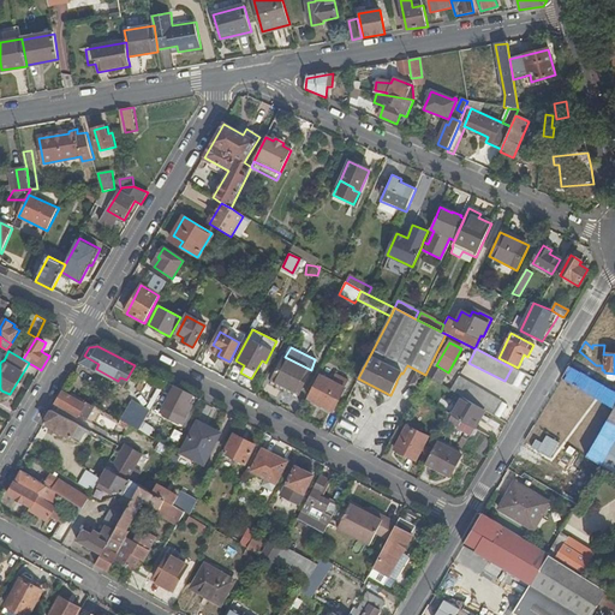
[(84,356),(83,358),(97,366),(99,364),(84,356)]
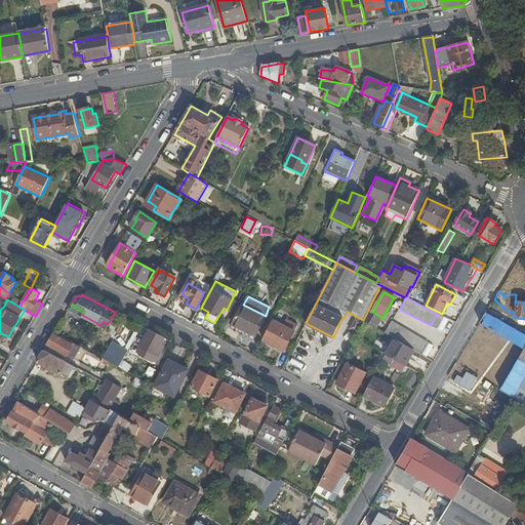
[(255,335),(266,316),(243,305),(233,324),(255,335)]
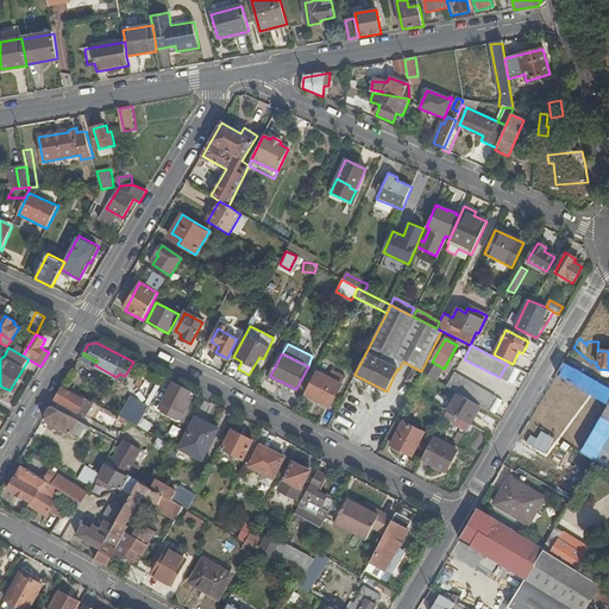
[(151,380),(155,372),(138,364),(135,371),(151,380)]
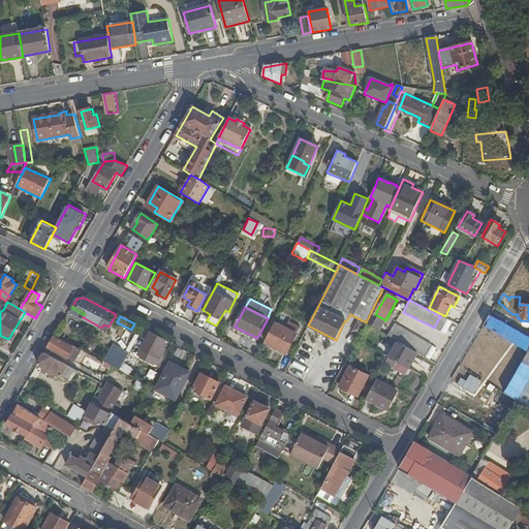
[(528,338),(490,316),(484,327),(528,352),(505,394),(518,401),(526,386),(528,380),(528,338)]
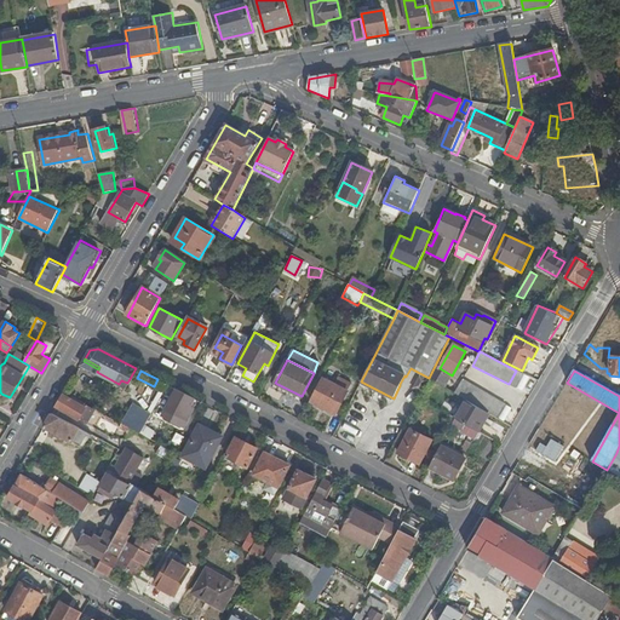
[(337,382),(334,384),(323,379),(311,401),(336,414),(346,391),(338,386),(340,383),(337,382)]
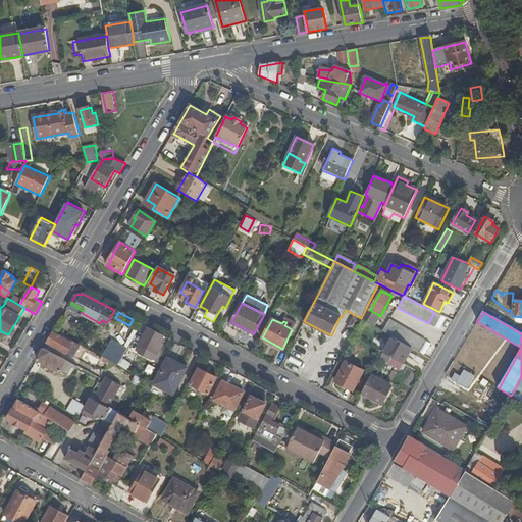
[(390,335),(413,349),(419,337),(389,320),(383,331),(390,335)]
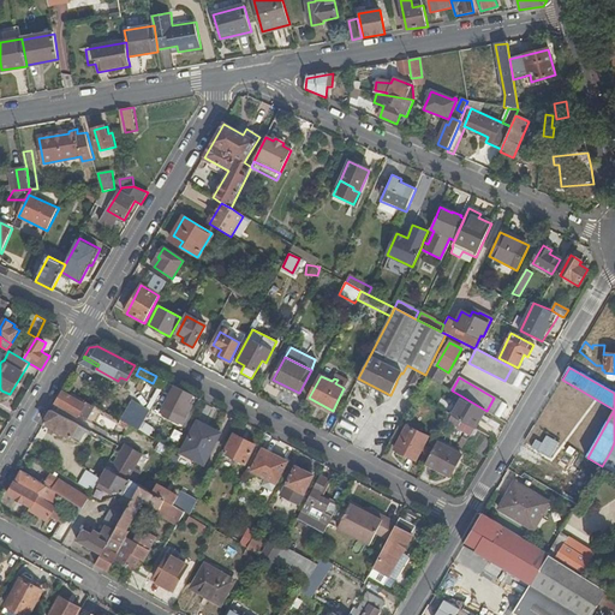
[(186,406),(192,395),(175,387),(165,406),(185,417),(190,408),(186,406)]
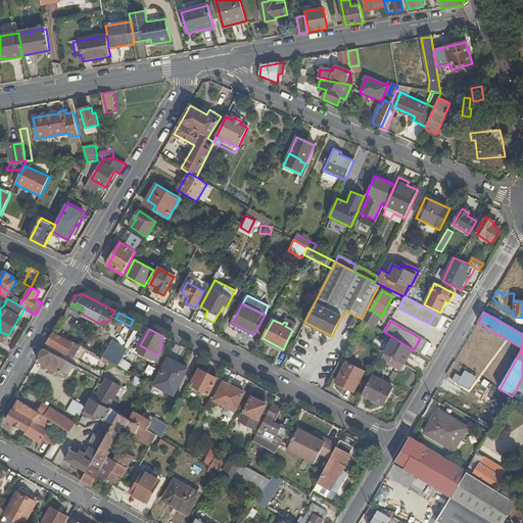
[(54,331),(48,342),(68,354),(70,350),(68,349),(72,344),(66,341),(68,338),(54,331)]
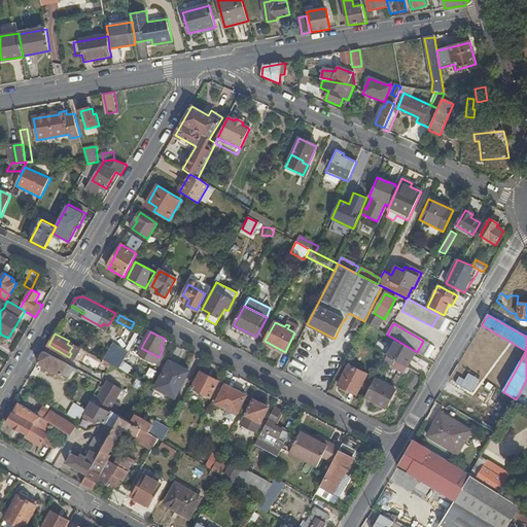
[(417,352),(394,339),(385,355),(408,367),(417,352)]
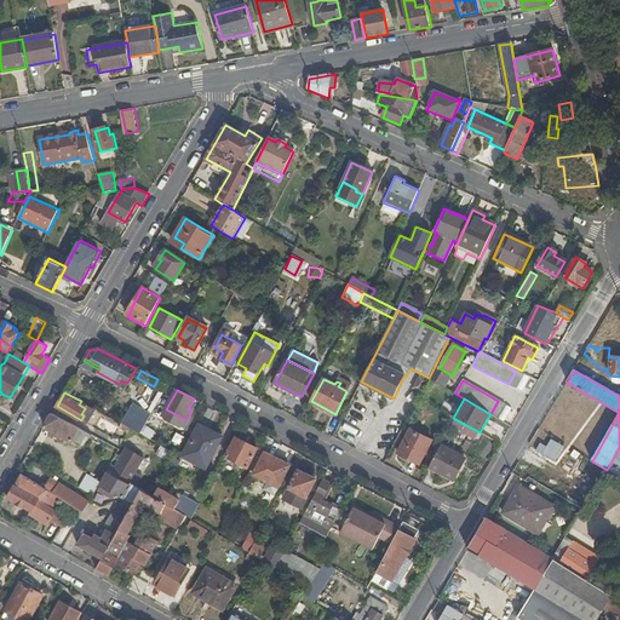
[(130,428),(142,435),(151,415),(139,408),(135,417),(128,413),(122,424),(130,428)]
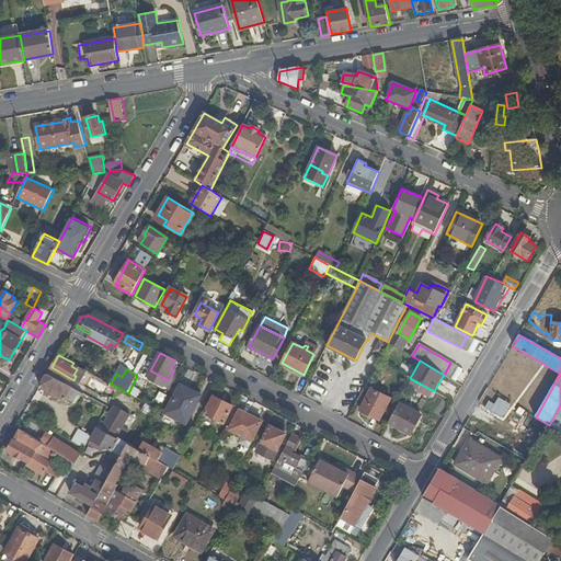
[(81,397),(83,393),(47,374),(41,386),(73,403),(78,395),(81,397)]
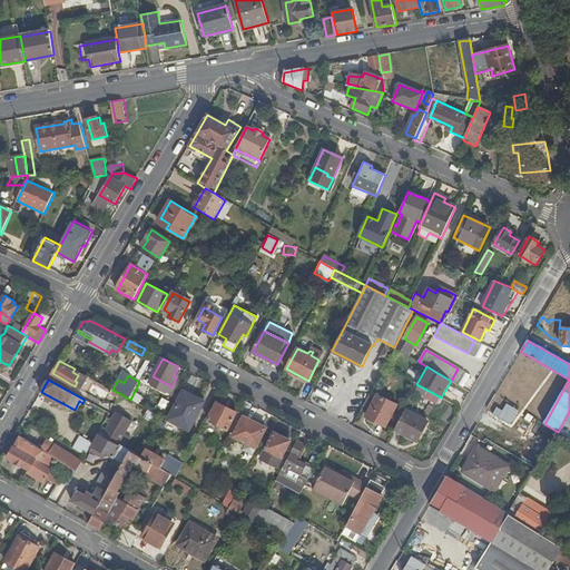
[(117,396),(119,393),(112,390),(96,380),(90,390),(109,400),(112,394),(117,396)]
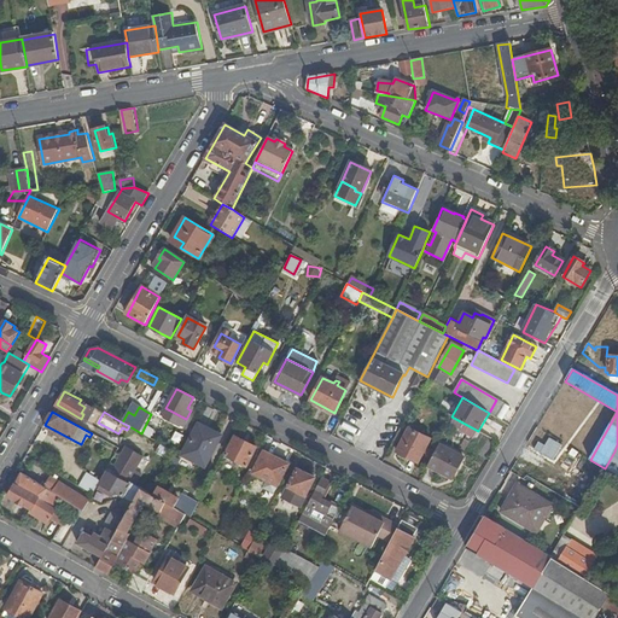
[(204,466),(220,436),(198,424),(182,454),(187,456),(204,466)]
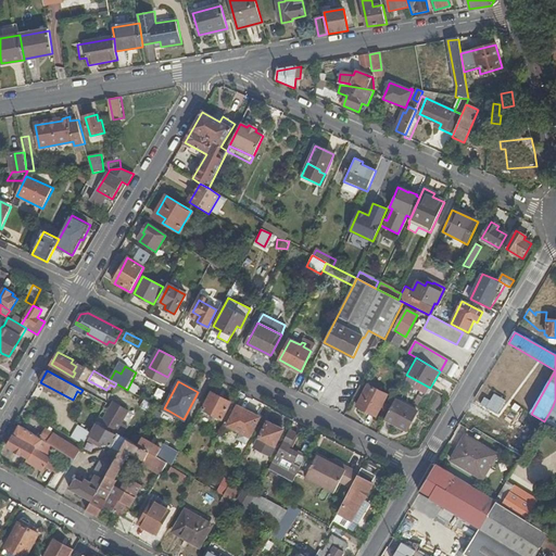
[(376,416),(388,395),(368,384),(356,406),(376,416)]
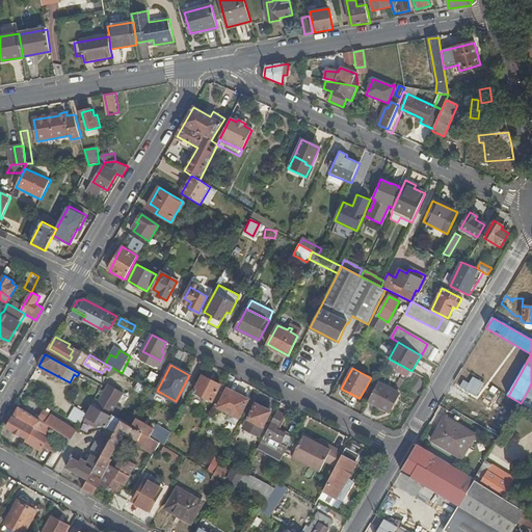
[(212,402),(221,386),(203,375),(193,392),(212,402)]
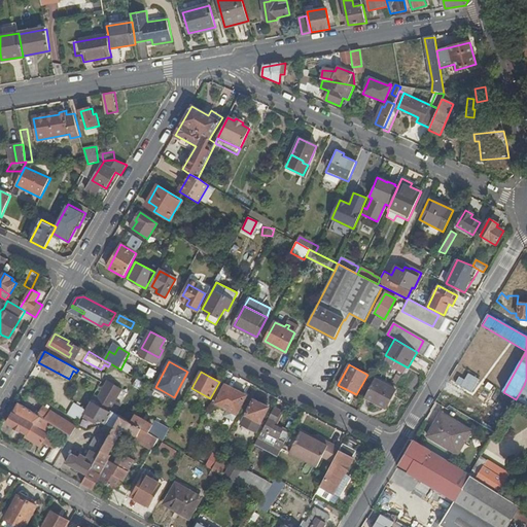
[(516,399),(503,392),(468,372),(462,383),(508,411),(516,399)]
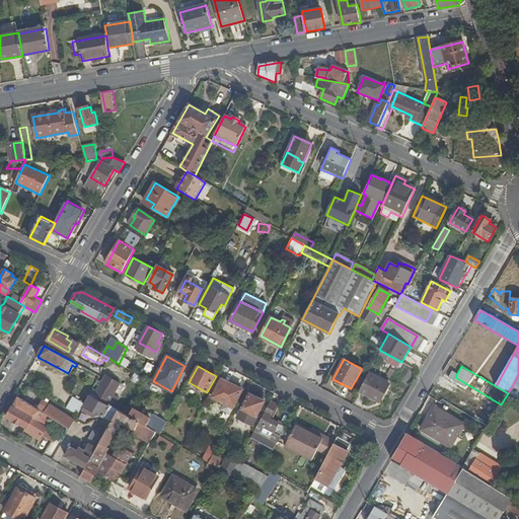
[(369,372),(359,391),(379,403),(390,383),(369,372)]
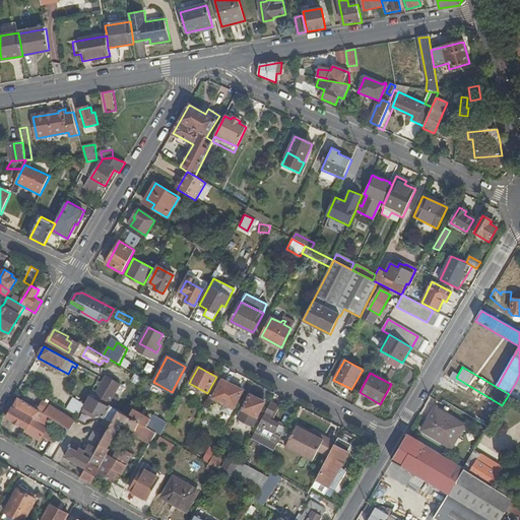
[(109,403),(120,385),(106,377),(96,391),(94,390),(92,393),(109,403)]
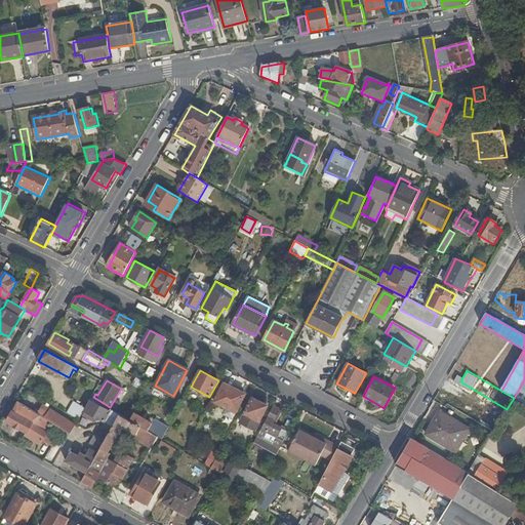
[(230,410),(232,411),(235,412),(245,395),(225,384),(214,402),(230,410)]
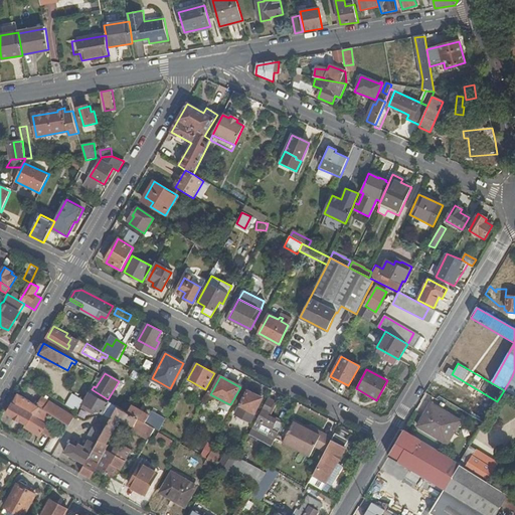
[(514,377),(512,376),(504,390),(514,396),(514,377)]
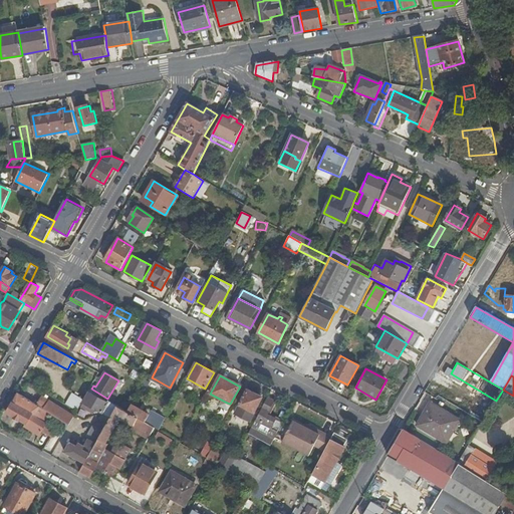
[(481,427),(487,416),(442,389),(435,400),(481,427)]
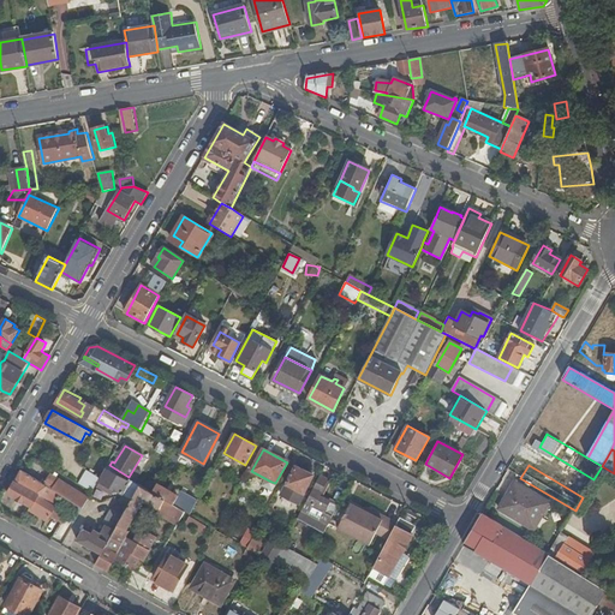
[(314,476),(296,467),(280,495),(299,505),(314,476)]
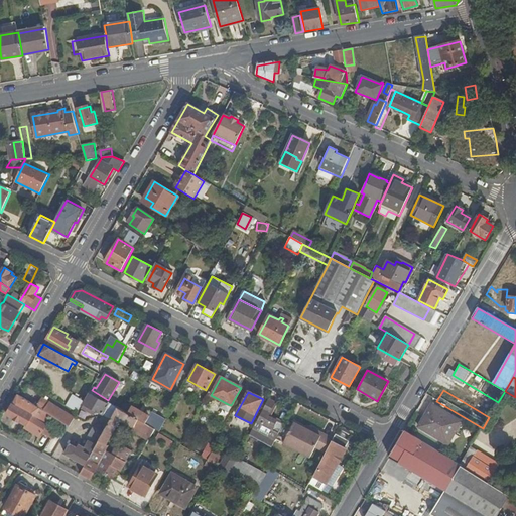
[(77,413),(84,401),(73,394),(66,406),(77,413)]
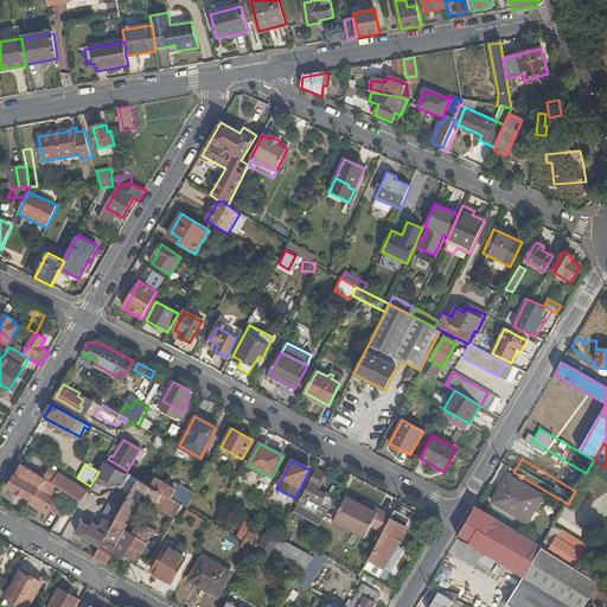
[(131,493),(138,480),(128,473),(127,475),(106,464),(100,475),(109,480),(112,483),(131,493)]
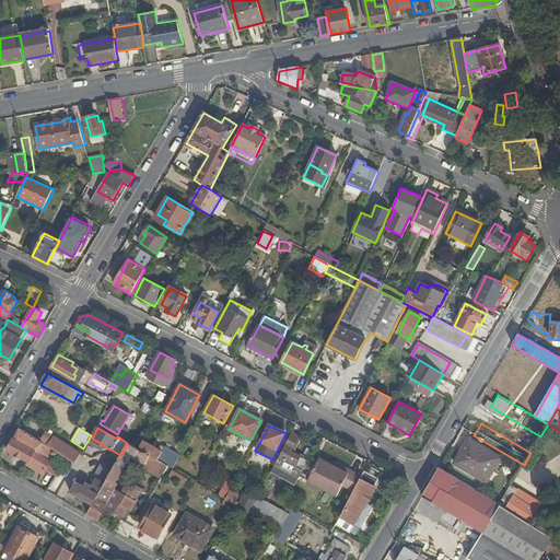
[(56,452),(41,441),(20,429),(14,439),(45,456),(51,461),(56,452)]
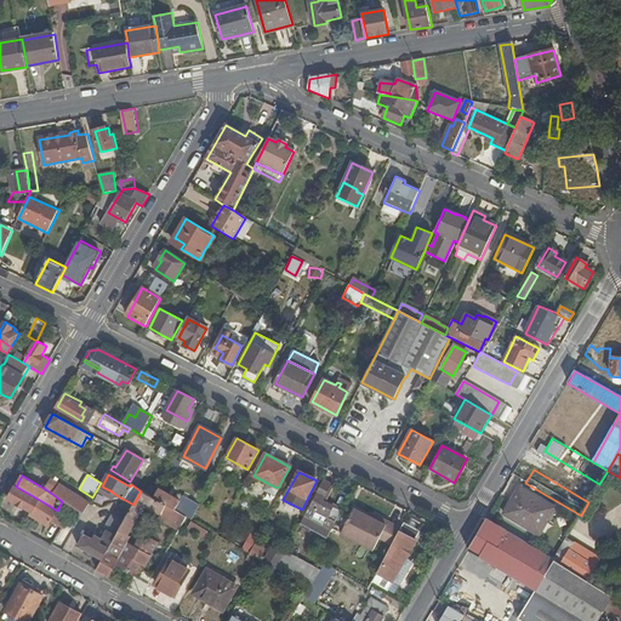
[(83,513),(89,503),(51,479),(45,489),(62,501),(75,508),(83,513)]
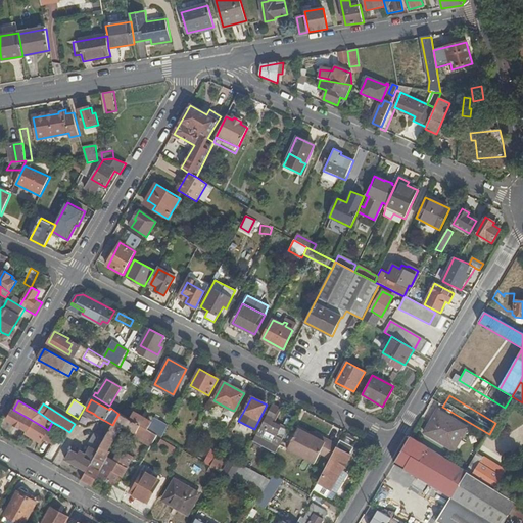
[(275,454),(287,431),(272,423),(278,410),(271,407),(252,441),(267,448),(275,454)]
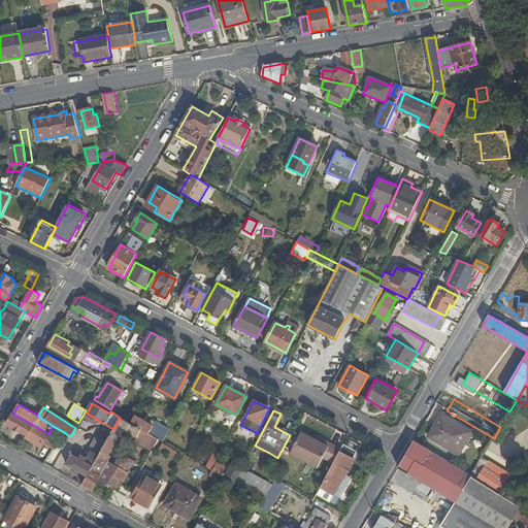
[(42,430),(13,414),(7,425),(13,429),(20,432),(33,440),(32,441),(41,447),(48,434),(42,430)]
